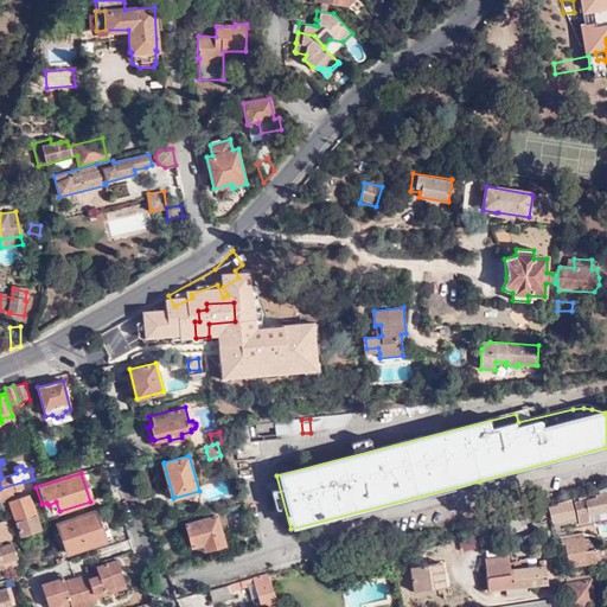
[(24,481),(0,489),(0,499),(1,503),(16,498),(13,492),(25,487),(24,481)]
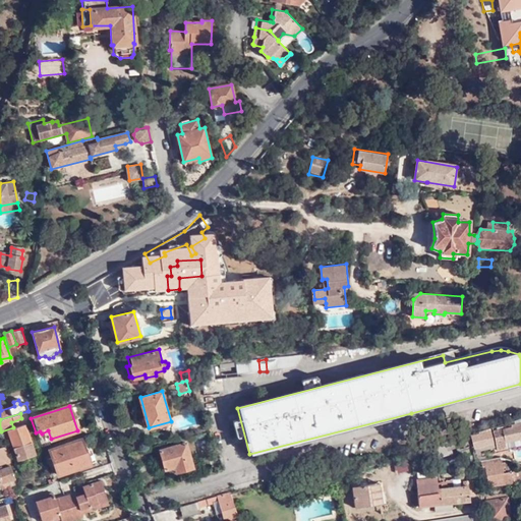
[(520,422),(511,425),(511,427),(494,430),(497,450),(507,448),(506,441),(520,438),(520,437),(520,422)]
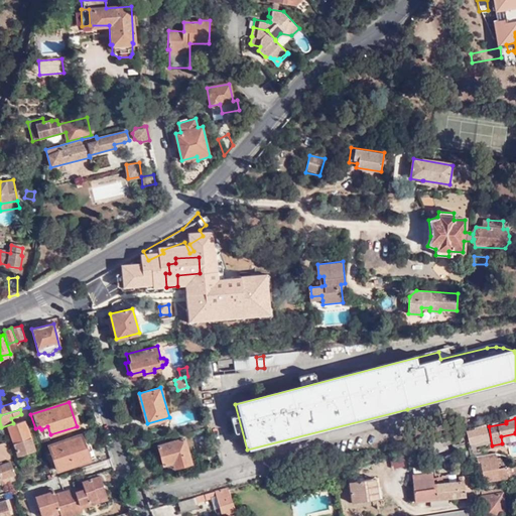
[(34,445),(25,421),(9,426),(17,452),(34,445)]
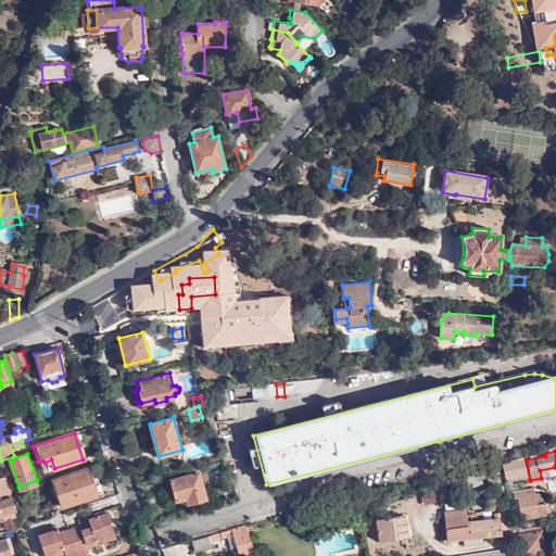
[(526,474),(523,462),(504,466),(506,478),(526,474)]
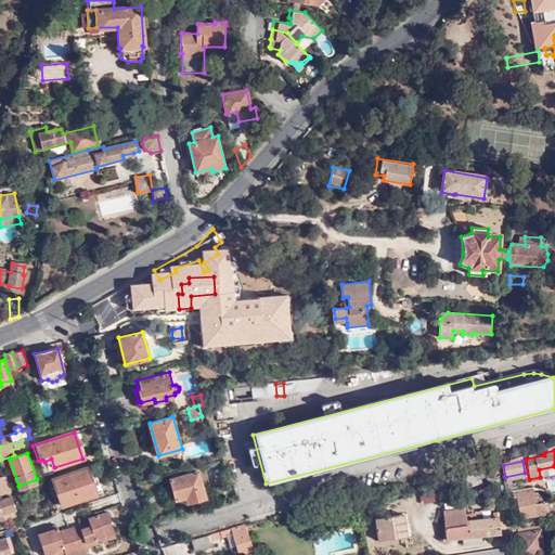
[(539,469),(540,477),(554,473),(554,466),(539,469)]
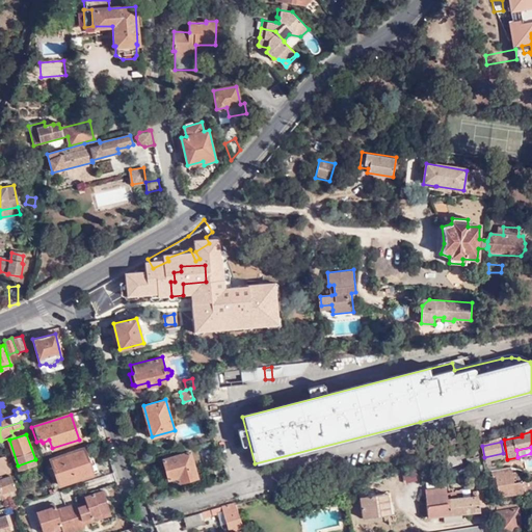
[(92,473),(83,448),(51,459),(54,466),(51,467),(54,474),(56,473),(60,483),(92,473)]
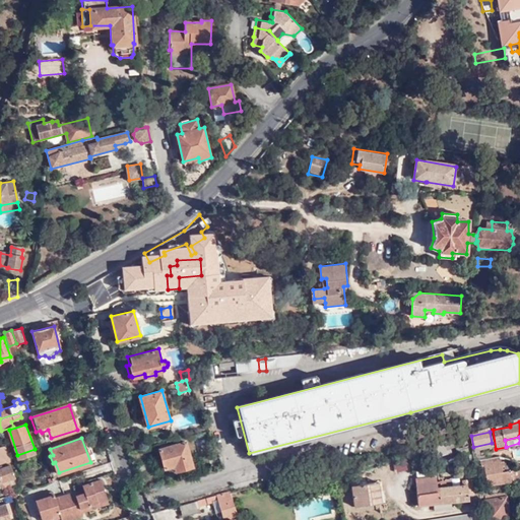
[(194,467),(187,442),(159,450),(166,469),(180,466),(182,471),(194,467)]
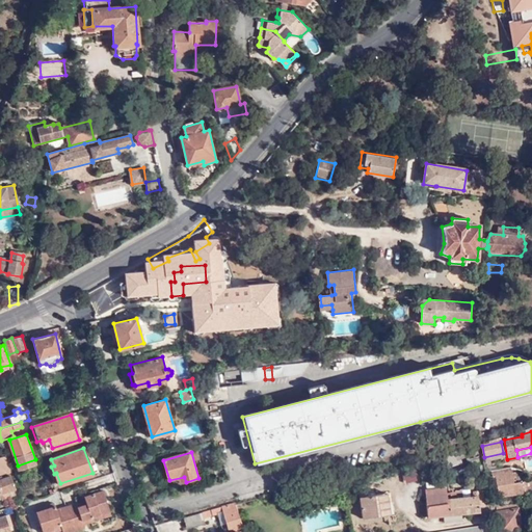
[(0,455),(0,473),(9,471),(11,470),(5,454),(0,455)]
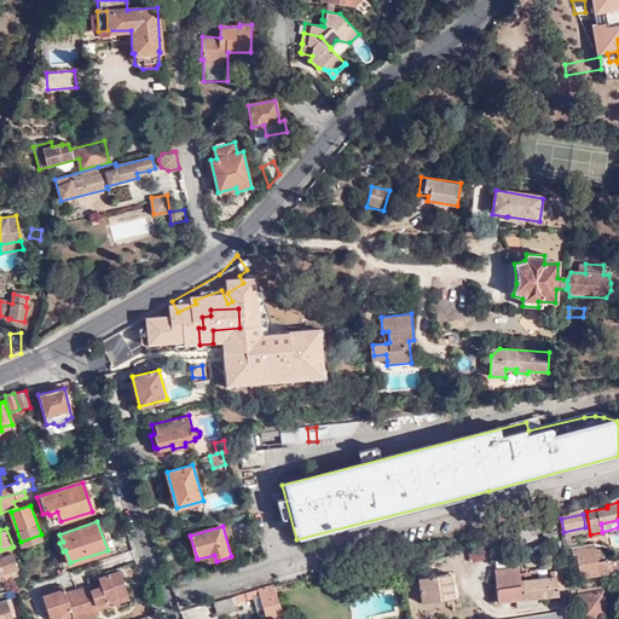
[(594,544),(571,548),(577,580),(608,574),(605,561),(597,562),(594,544)]
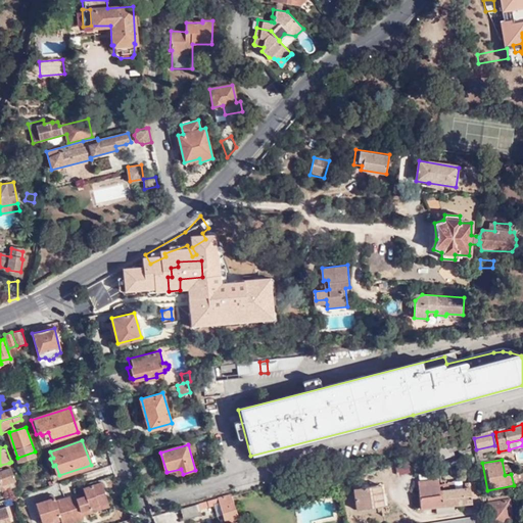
[(514,485),(522,483),(522,478),(521,466),(502,460),(505,475),(511,474),(514,485)]
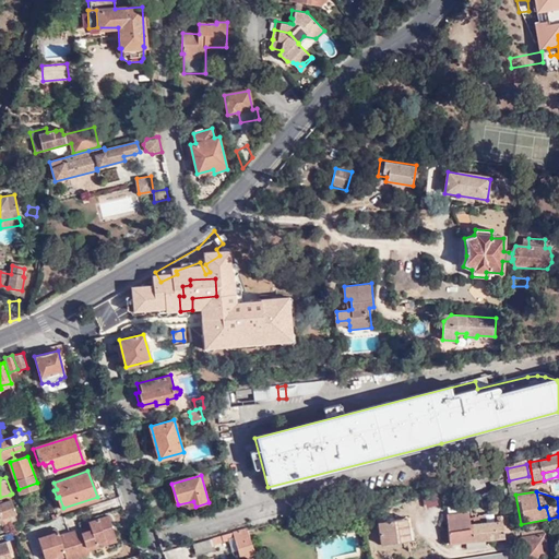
[(0,497),(0,515),(0,516),(15,511),(10,495),(0,497)]
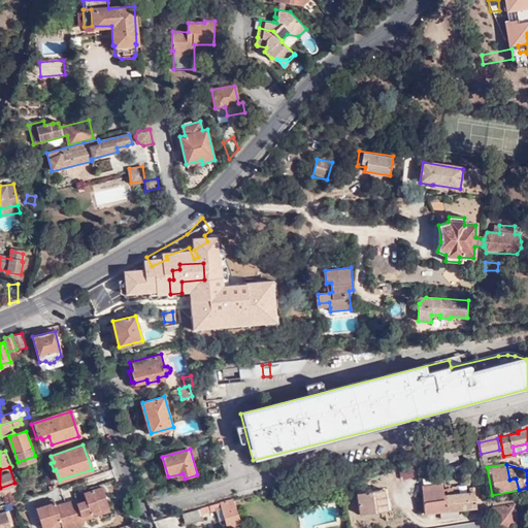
[(342,481),(340,471),(327,474),(329,484),(342,481)]
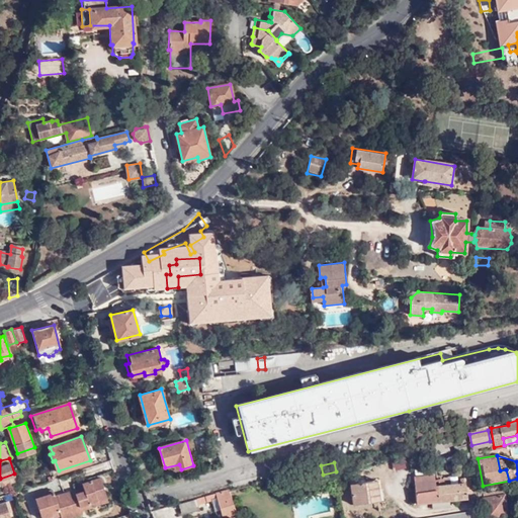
[(318,476),(316,467),(296,471),(300,483),(318,478),(318,476)]
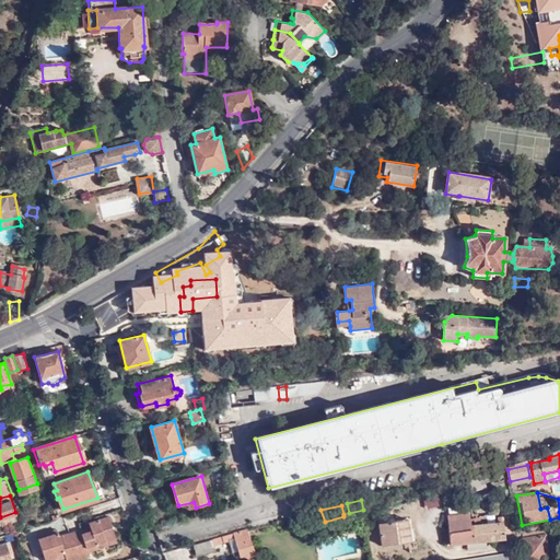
[(3,523),(20,517),(18,511),(15,512),(0,517),(3,523)]
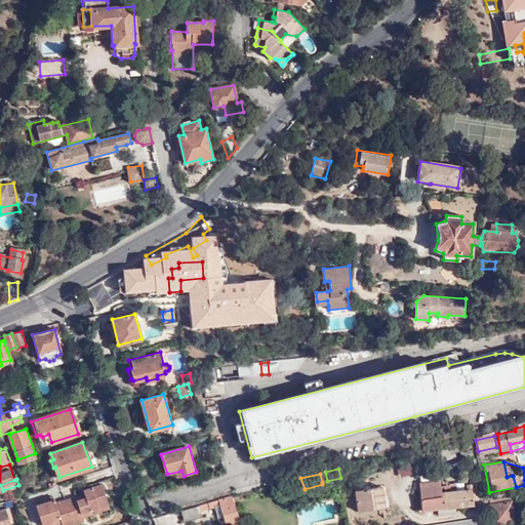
[(82,492),(65,498),(73,524),(83,521),(82,518),(110,510),(102,484),(81,490),(82,492)]
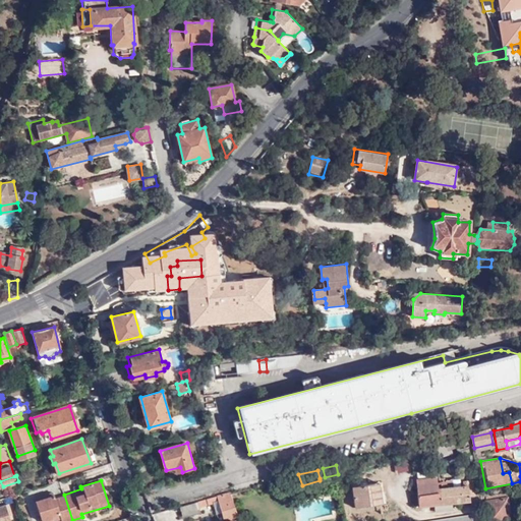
[(438,489),(437,480),(417,482),(419,507),(470,503),(469,497),(476,496),(474,481),(468,481),(468,487),(438,489)]
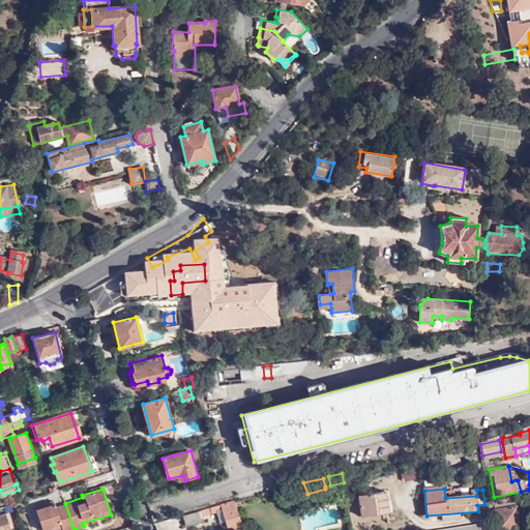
[(387,501),(386,491),(357,495),(361,517),(392,510),(391,500),(387,501)]
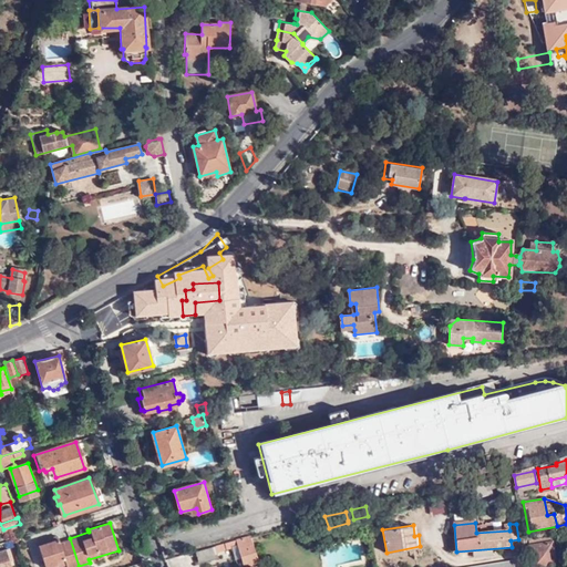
[(523,542),(548,537),(547,532),(528,535),(528,533),(522,534),(523,542)]
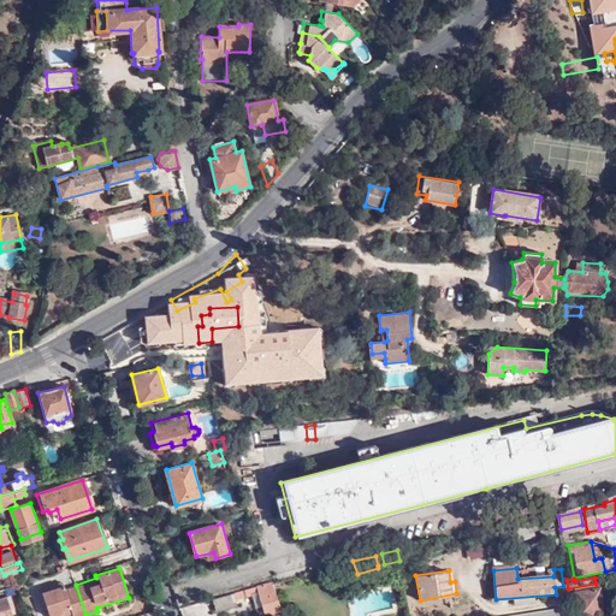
[(84,615),(86,615),(76,585),(64,588),(61,582),(39,590),(48,615),(64,615),(72,614),(72,615),(84,615)]
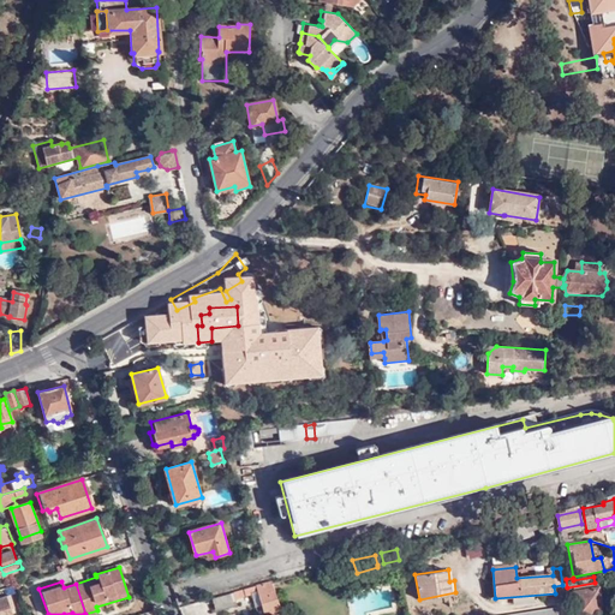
[(282,613),(273,581),(252,587),(234,592),(237,601),(258,593),(266,614),(272,614),(274,614),(282,613)]
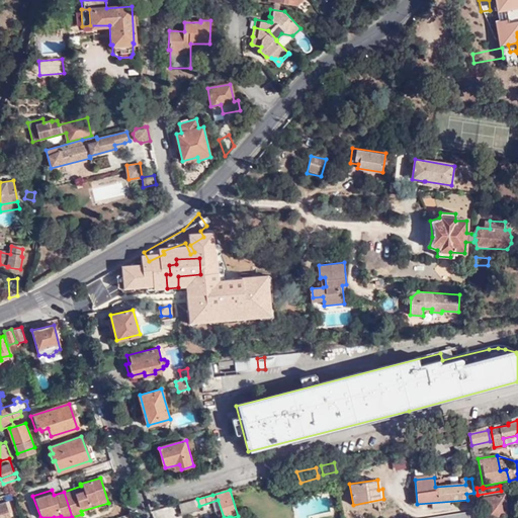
[(506,495),(485,499),(488,517),(489,517),(509,515),(506,495)]
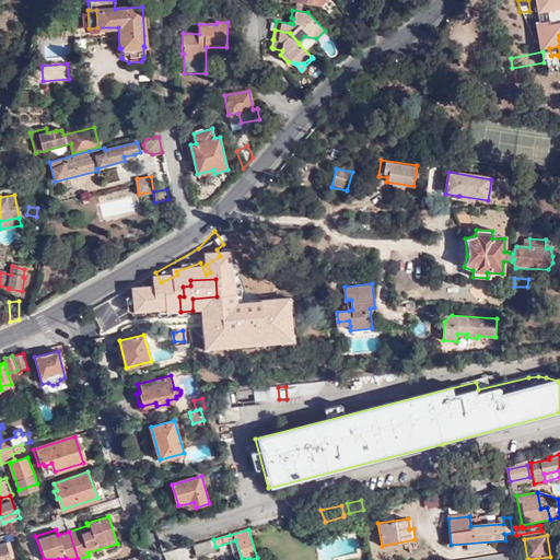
[(0,559),(7,559),(11,559),(8,547),(11,546),(10,540),(0,543),(0,559)]
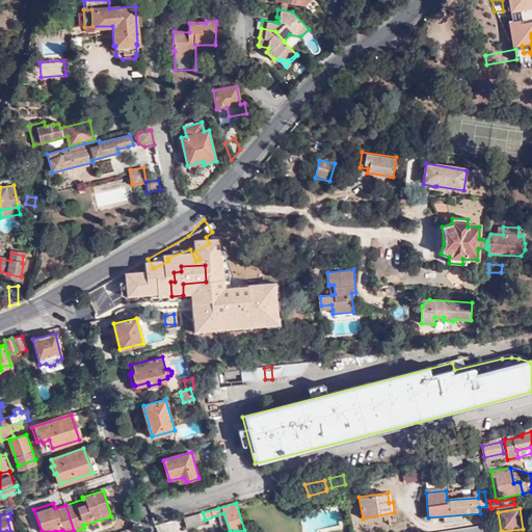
[(204,524),(201,513),(184,517),(187,529),(204,524)]
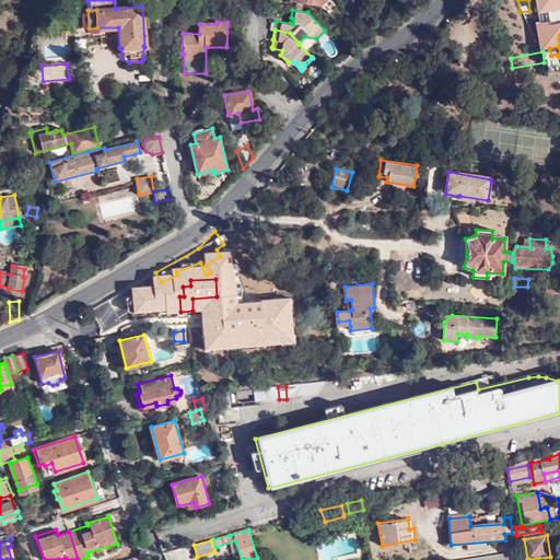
[(189,559),(188,548),(165,551),(166,559),(189,559)]
